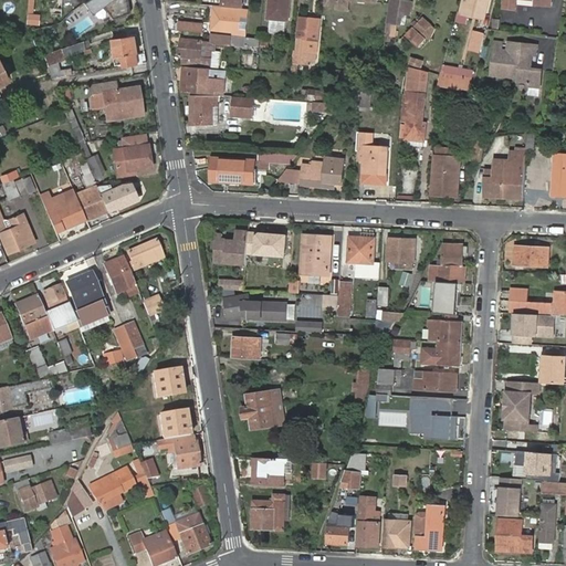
[(92,16),(101,9),(103,8),(113,21),(130,14),(127,0),(88,0),(83,4),(92,16)]
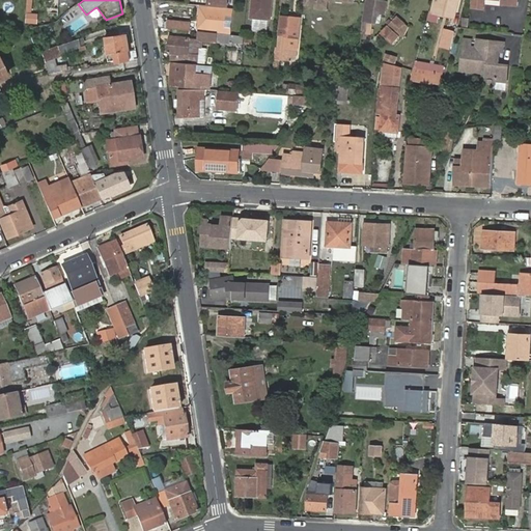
[(252,0),(251,17),(254,17),(252,27),(267,29),(268,18),(271,19),(272,0),(252,0)]
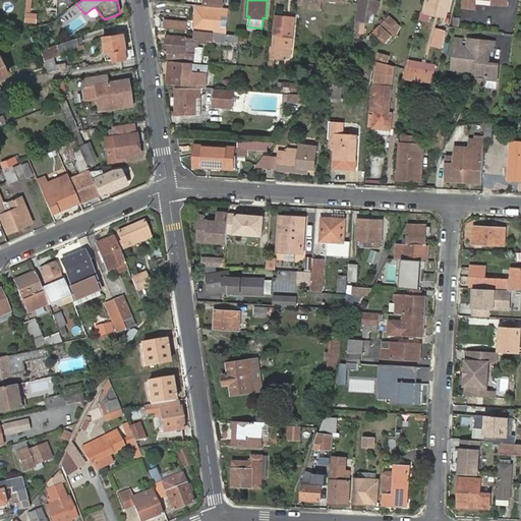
[(309,6),(309,9),(322,10),(323,1),(315,0),(312,0),(309,1),(309,6)]
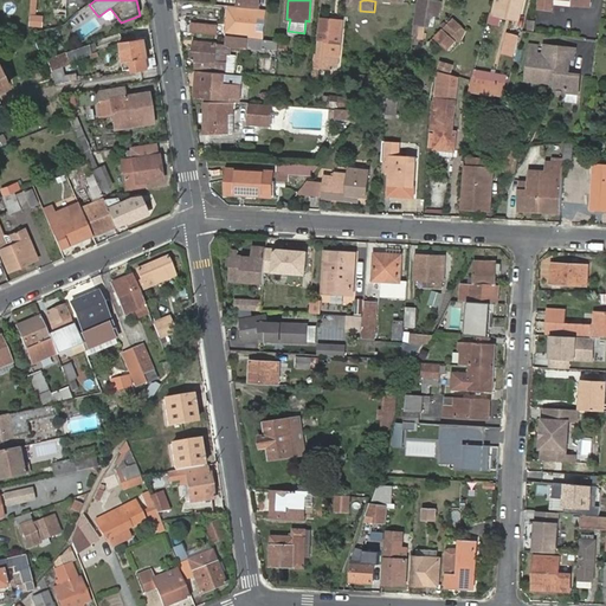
[(500,0),(500,5),(495,24),(507,27),(509,18),(515,19),(519,14),(520,10),(522,0),(500,0)]
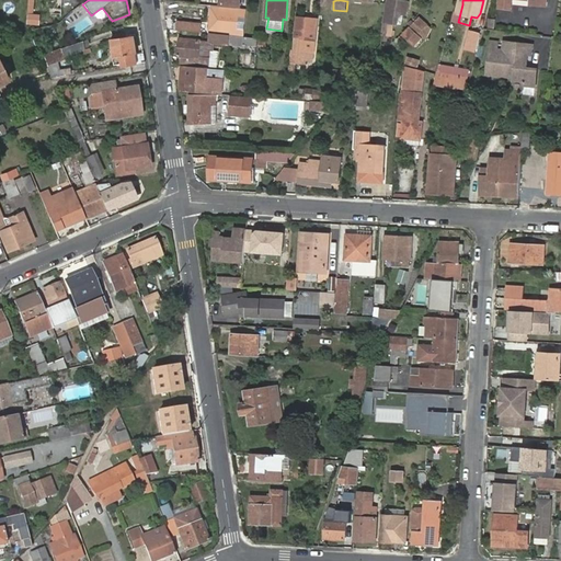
[(546,6),(546,0),(500,0),(500,9),(512,10),(512,4),(514,4),(514,0),(521,0),(521,6),(530,7),(530,4),(546,6)]
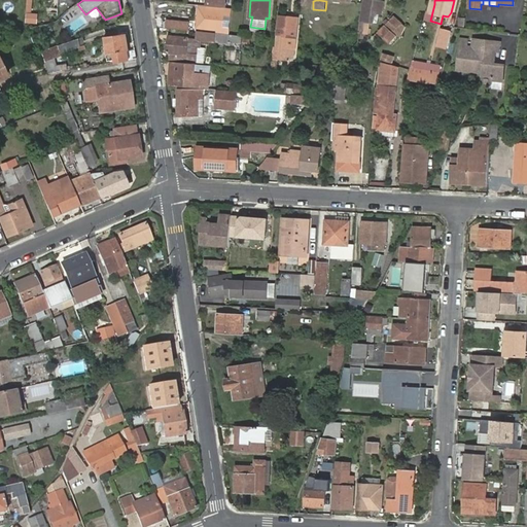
[(385,2),(367,1),(364,22),(376,23),(377,12),(384,13),(385,2)]
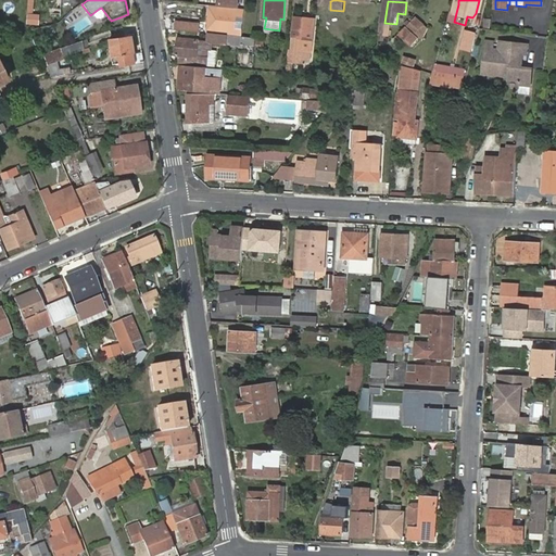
[(211,10),(209,33),(210,33),(225,35),(225,32),(236,32),(237,13),(211,10)]
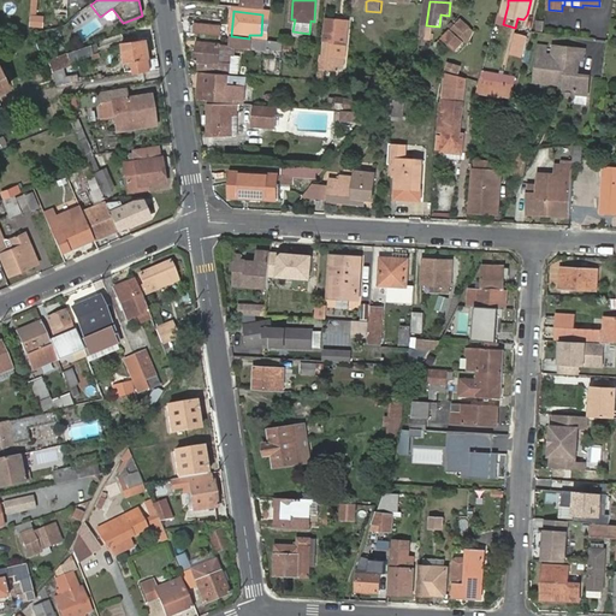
[(460,39),(469,28),(460,19),(442,39),(452,48),(460,39)]
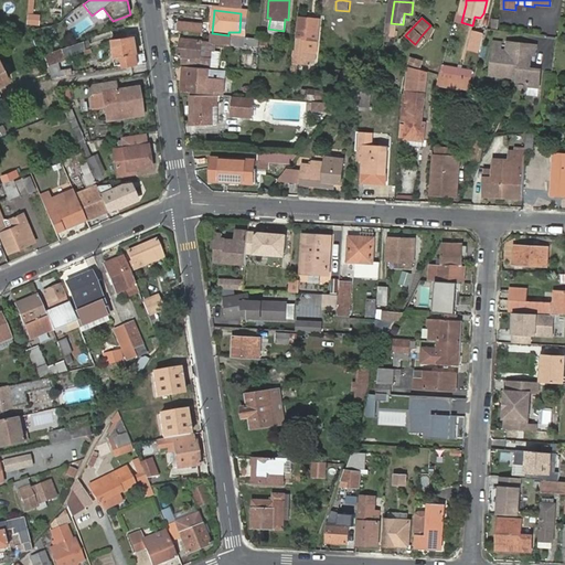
[(319,20),(299,19),(296,52),(295,52),(294,63),(292,74),(298,74),(298,63),(307,64),(307,61),(316,62),(319,20)]
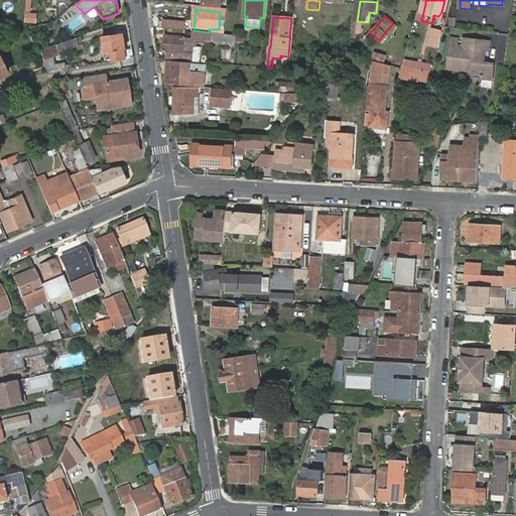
[(184,22),(163,21),(162,28),(184,30),(184,22)]
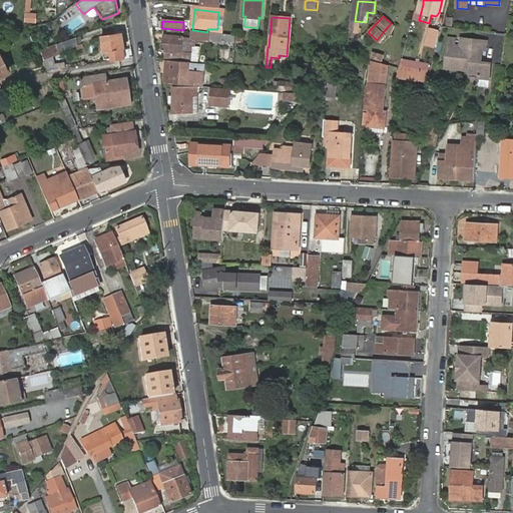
[(360,24),(351,23),(350,33),(359,34),(360,24)]
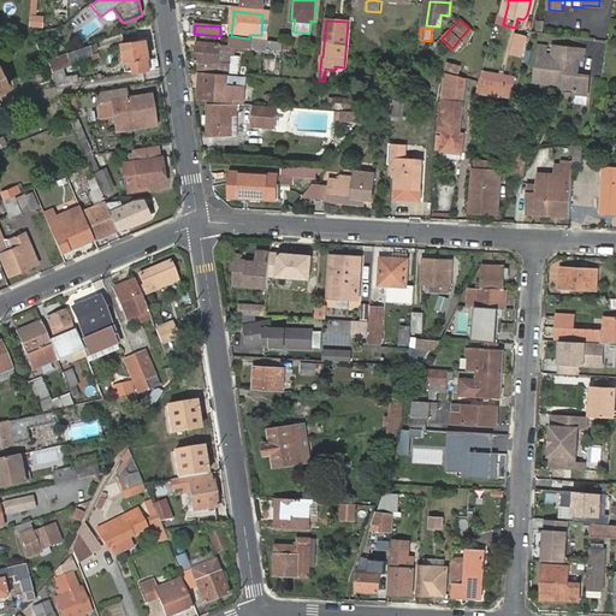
[(473,31),(469,28),(460,39),(463,42),(473,31)]
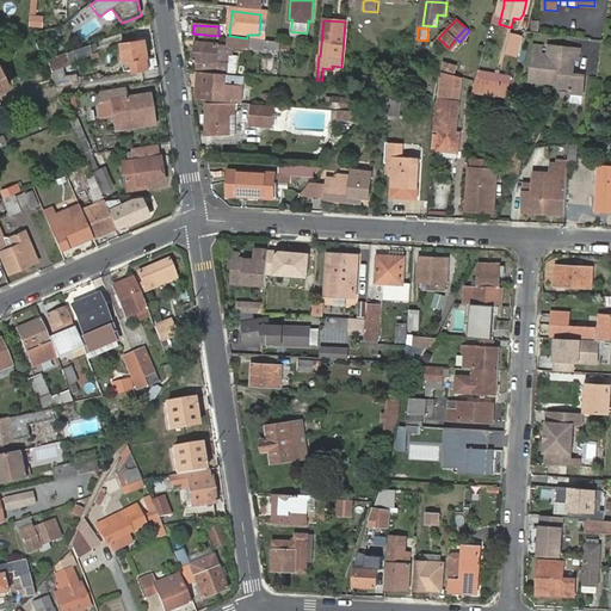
[(248,49),(250,38),(247,38),(230,36),(229,47),(248,49)]
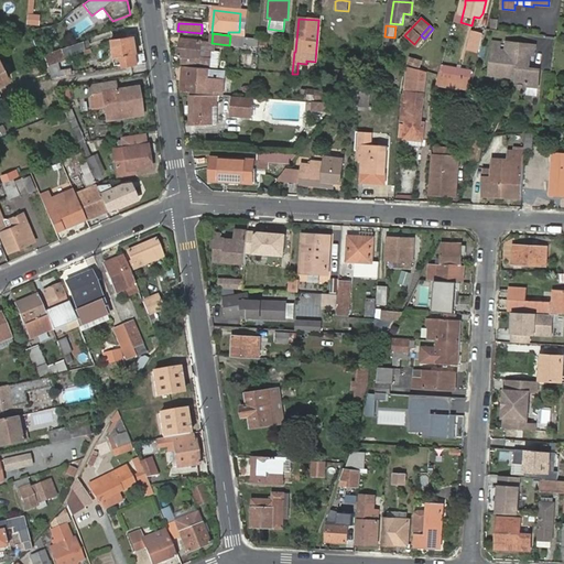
[(473,33),(468,49),(477,51),(481,35),(473,33)]
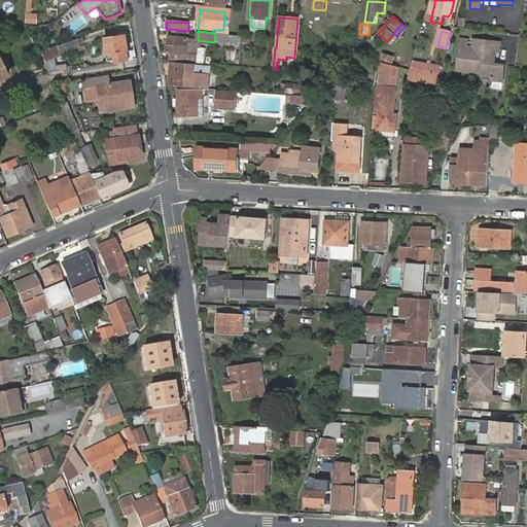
[(112,53),(113,63),(127,61),(123,35),(103,38),(105,54),(112,53)]
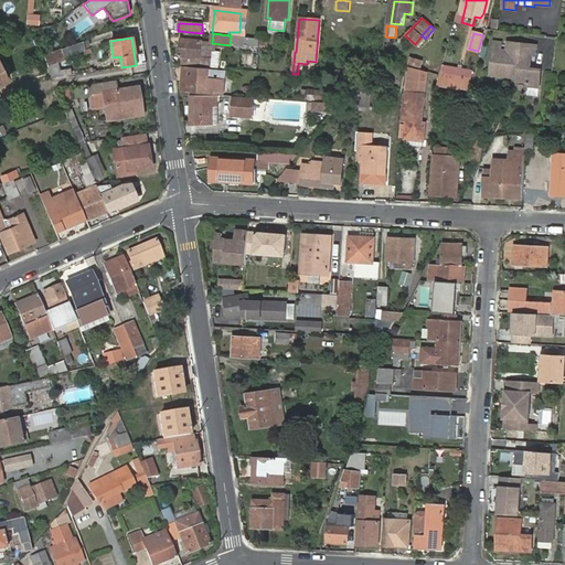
[(183,57),(200,59),(206,59),(209,44),(202,43),(202,41),(182,40),(180,56),(183,57)]
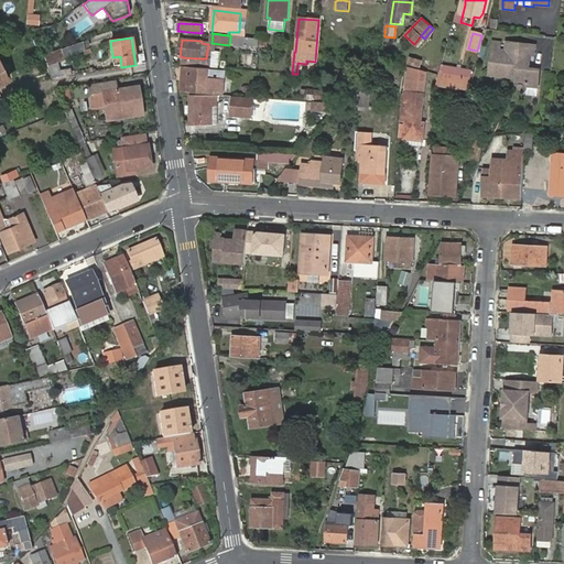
[(501,47),(494,47),(490,74),(518,76),(517,80),(527,80),(531,84),(540,85),(541,69),(534,68),(531,64),(532,55),(535,55),(537,46),(508,43),(507,51),(500,51),(501,47)]
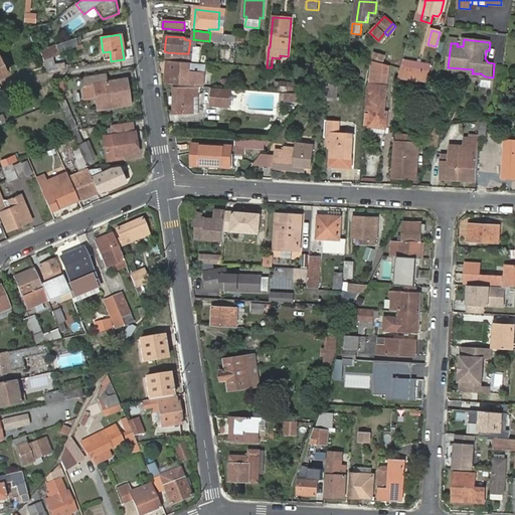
[(54,43),(39,48),(46,70),(54,69),(51,55),(57,54),(54,43)]
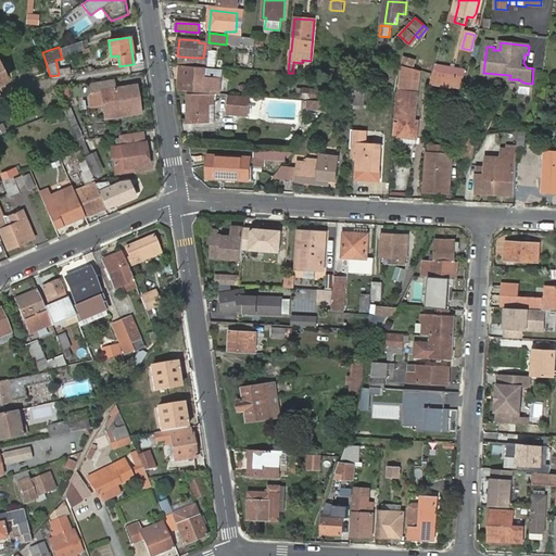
[(404,63),(417,66),(419,58),(405,54),(404,63)]
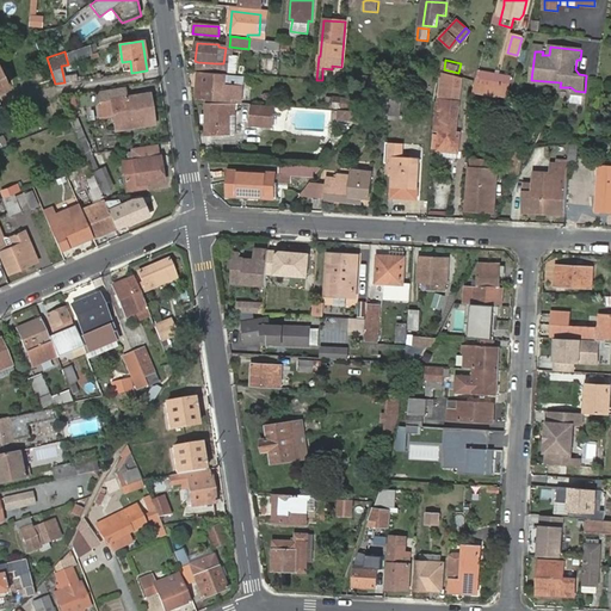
[(419,72),(415,90),(432,96),(437,76),(419,72)]
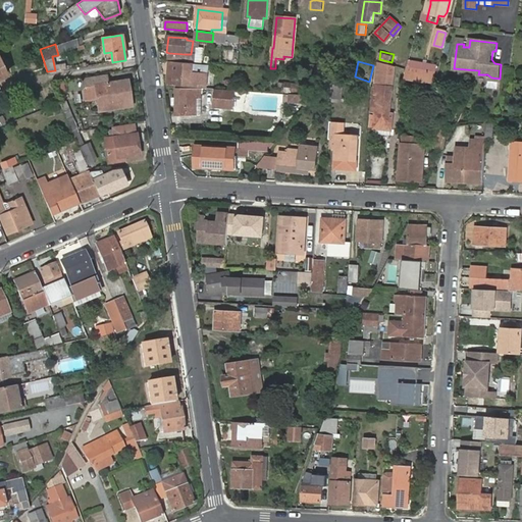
[(191,88),(207,90),(208,75),(192,73),(193,65),(170,63),(170,72),(173,72),(172,85),(191,86),(191,88)]
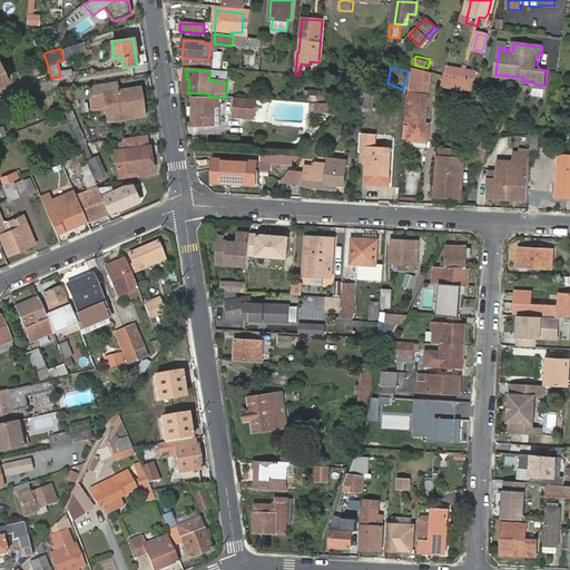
[(475,71),(443,70),(442,75),(440,90),(473,91),(475,71)]
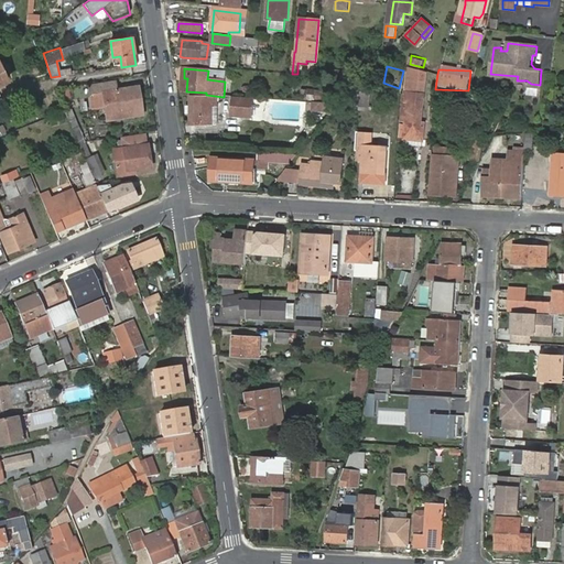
[(116,80),(89,84),(90,94),(102,93),(107,120),(119,118),(118,112),(141,109),(139,86),(117,89),(116,80)]
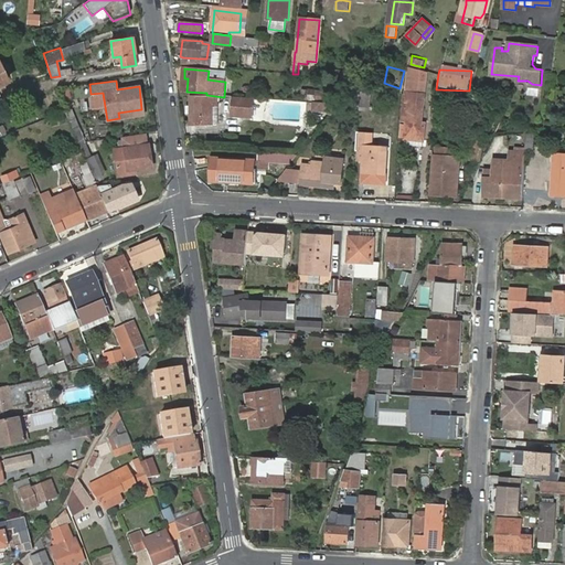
[(404,94),(402,121),(422,124),(425,94),(404,92),(404,94)]
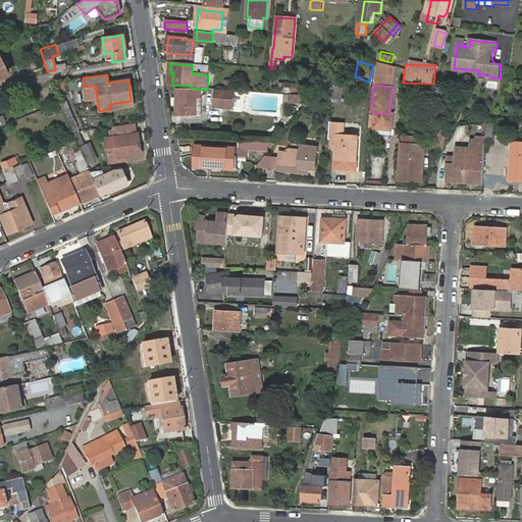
[(176,99),(176,106),(176,115),(196,115),(196,99),(201,99),(201,90),(176,90),(176,99)]
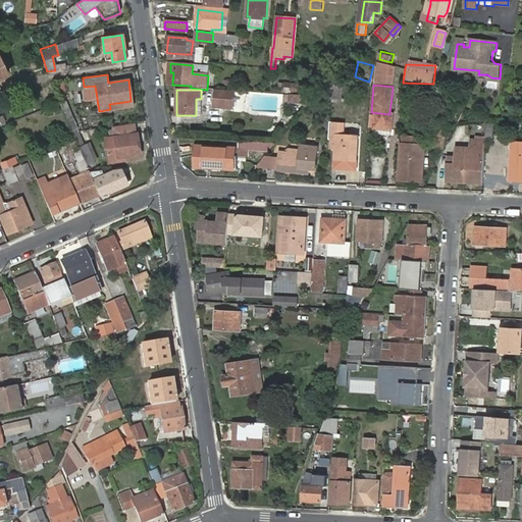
[(214,100),(233,101),(233,93),(215,92),(214,100)]
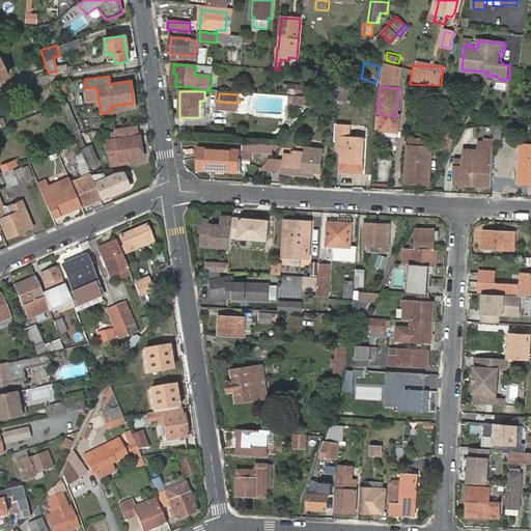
[(71,102),(63,103),(67,119),(74,117),(71,102)]
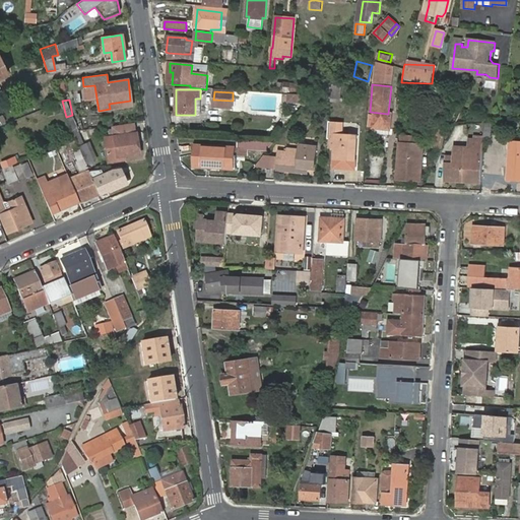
[(109,104),(110,109),(131,106),(130,101),(109,104)]
